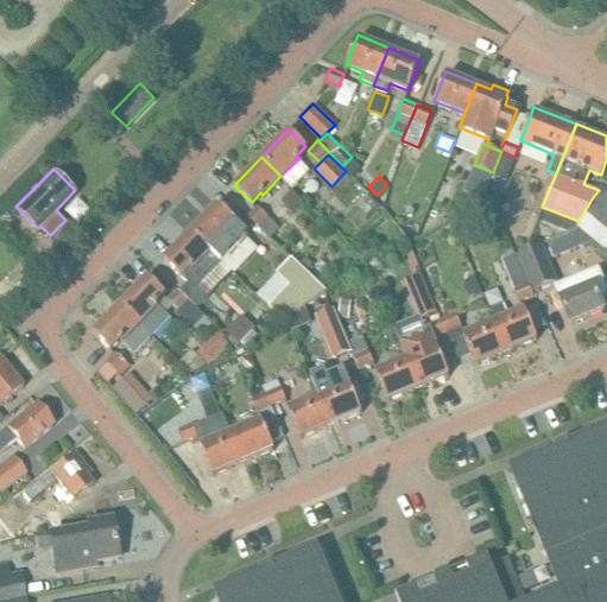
[(291,188),(280,200),(291,209),(302,197),(291,188)]
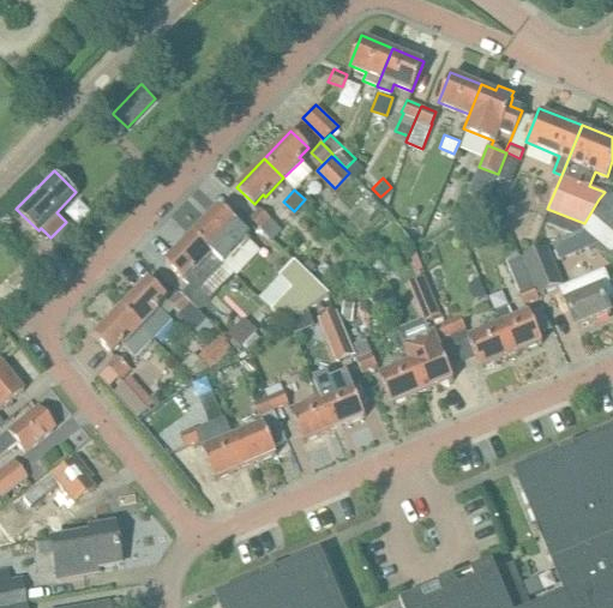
[(370,194),(359,205),(370,215),(379,204),(370,194)]
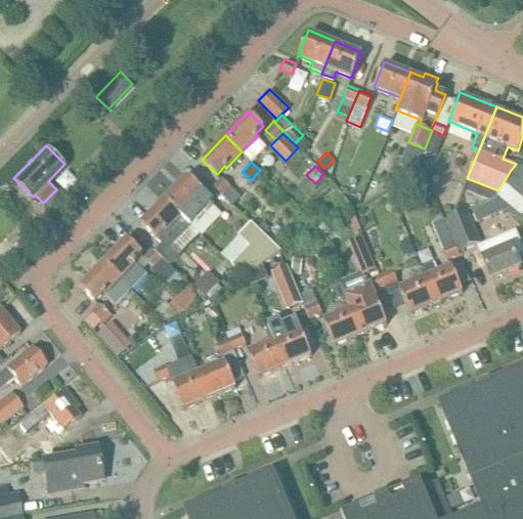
[(522,181),(511,170),(498,190),(498,192),(521,215),(520,217),(522,220),(522,181)]
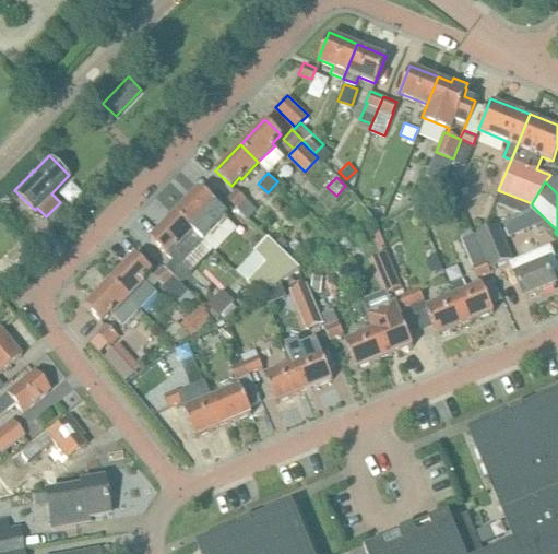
[(175,212),(193,230),(203,238),(227,213),(215,202),(216,201),(200,186),(175,212)]
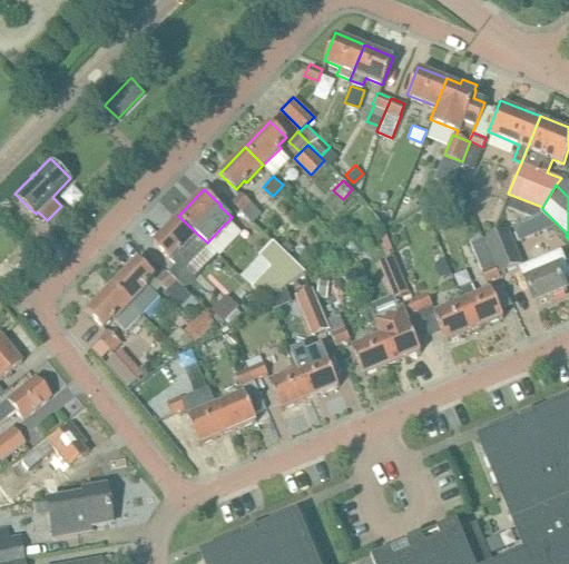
[(231,200),(242,210),(251,219),(260,210),(241,191),(231,200)]
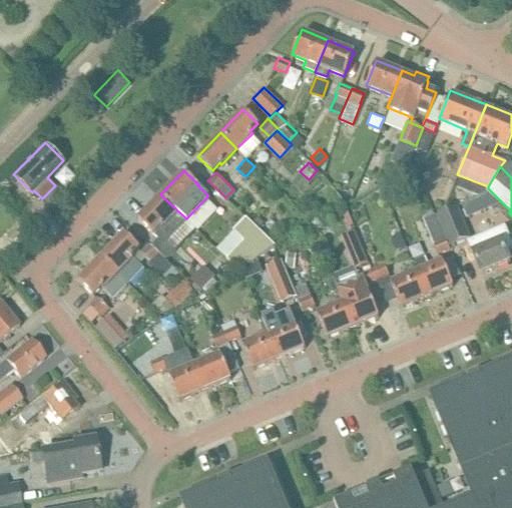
[(186,218),(177,210),(160,194),(137,217),(152,231),(157,236),(150,243),(165,258),(194,227),(186,218)]
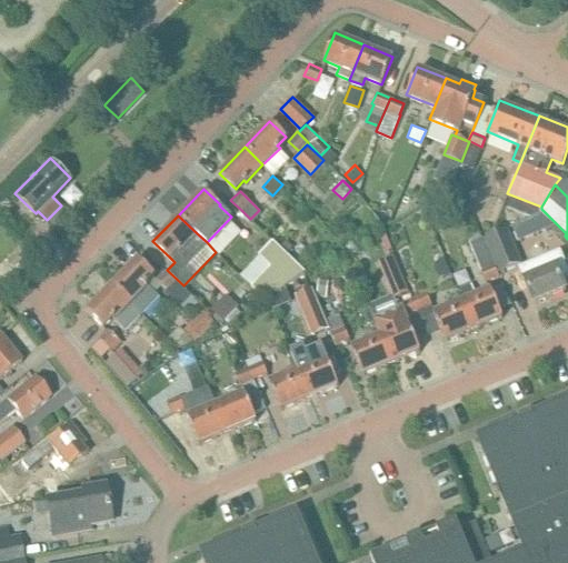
[(522,261),(508,225),(485,235),(498,270),(522,261)]
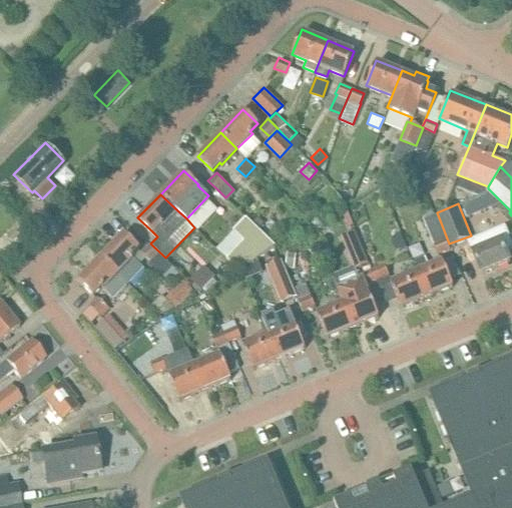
[(315,204),(303,209),(307,217),(318,212),(315,204)]
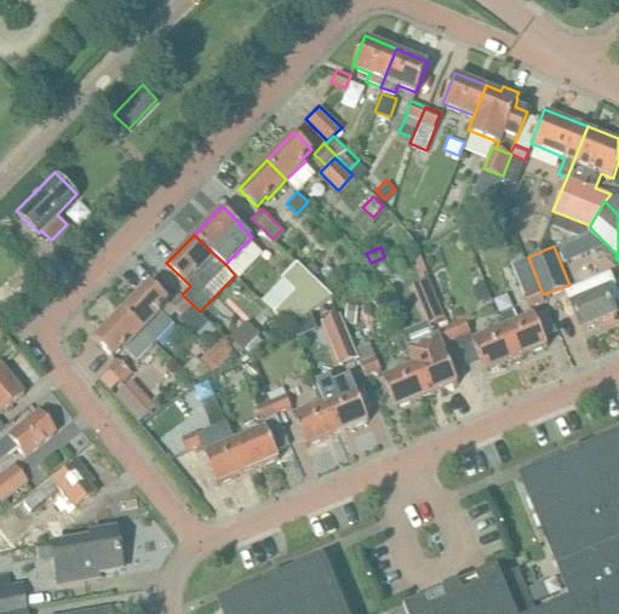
[(543,298),(526,257),(510,263),(528,304),(543,298)]
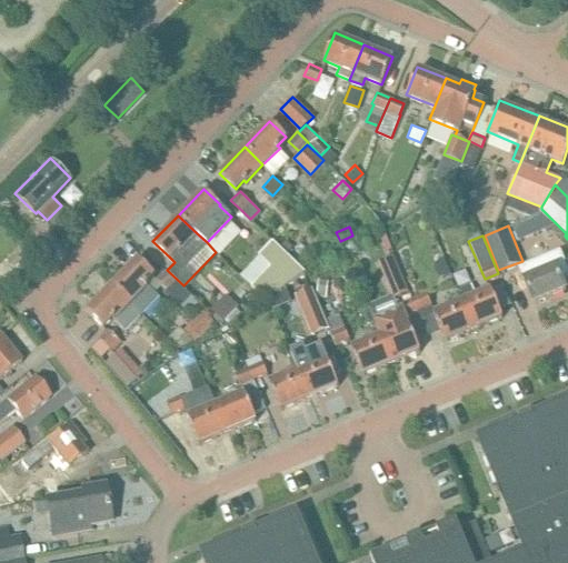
[(304,270),(271,239),(258,253),(270,264),(250,284),(263,298),(304,270)]
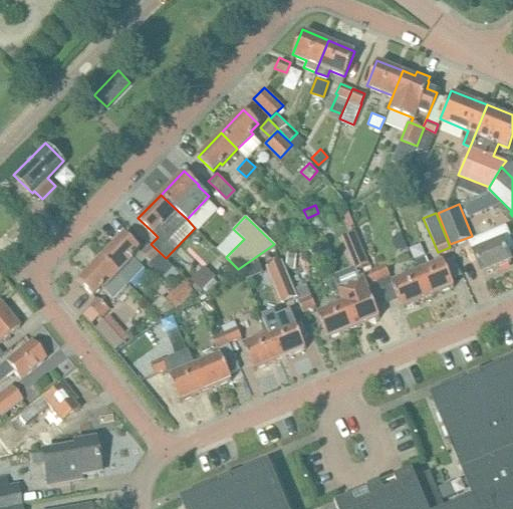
[(270,217),(265,222),(269,227),(275,222),(270,217)]
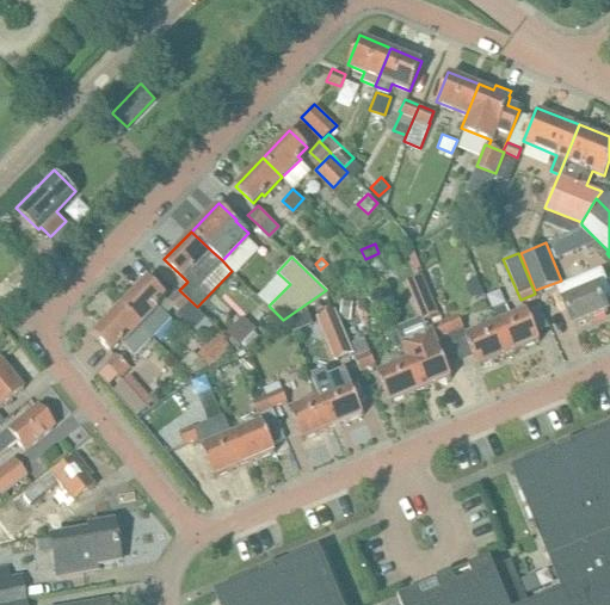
[(577,279),(561,285),(565,295),(562,296),(564,301),(573,323),(607,309),(602,296),(609,291),(609,289),(602,269),(590,275),(577,279)]
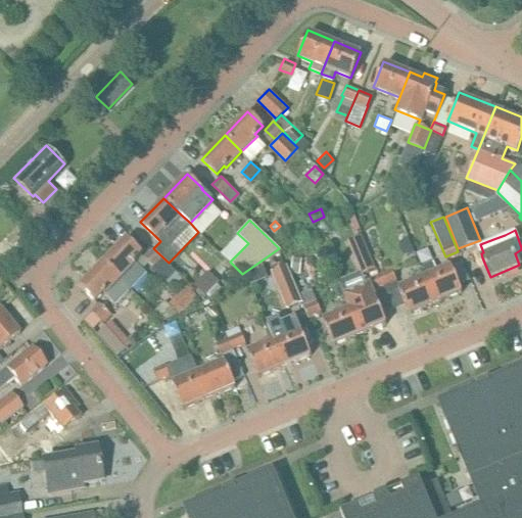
[(361,273),(375,267),(362,233),(346,239),(361,273)]
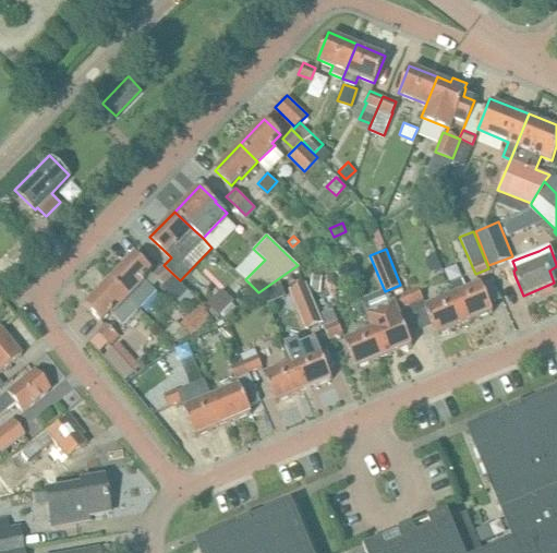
[(440,265),(434,250),(427,254),(425,257),(425,263),(427,266),(430,268),(432,268),(436,268),(440,265)]
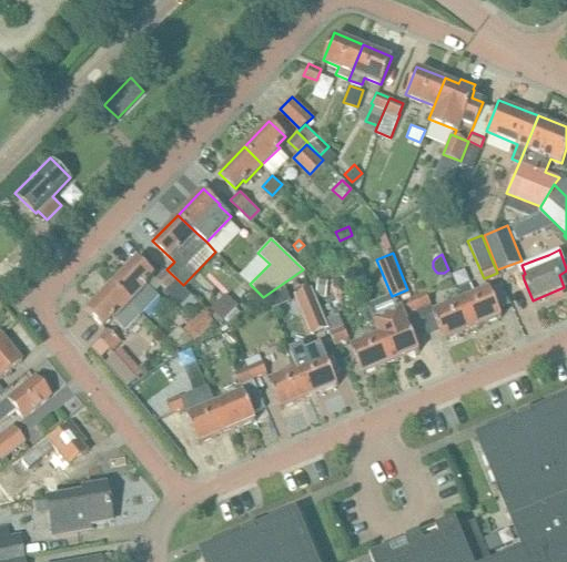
[(153,273),(138,257),(112,283),(141,310),(158,294),(145,282),(153,273)]
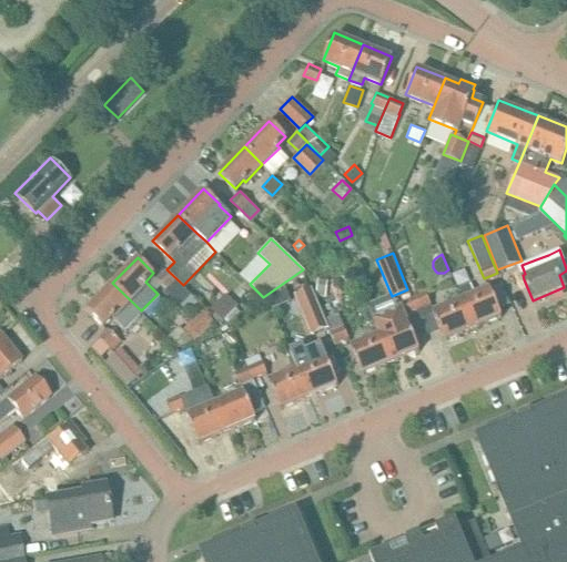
[(163,286),(165,287),(162,290),(183,309),(194,297),(183,285),(166,269),(164,267),(155,277),(164,285),(163,286)]
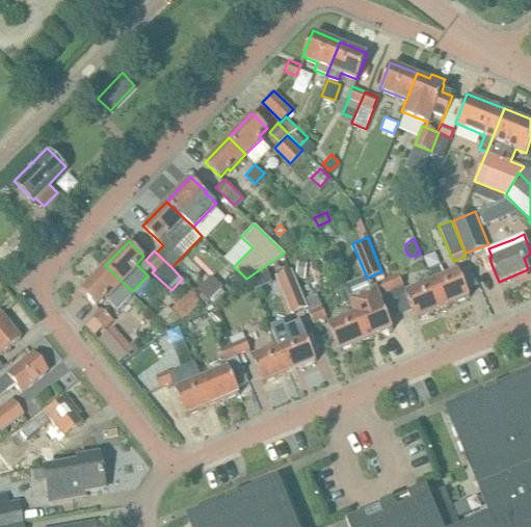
[(297,259),(295,274),(304,275),(307,260),(297,259)]
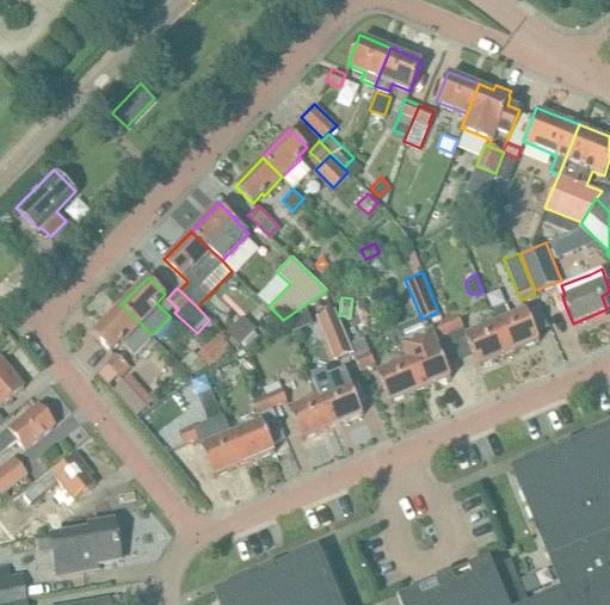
[(495,322),(507,351),(538,338),(527,310),(511,316),(505,303),(492,309),(497,322),(495,322)]
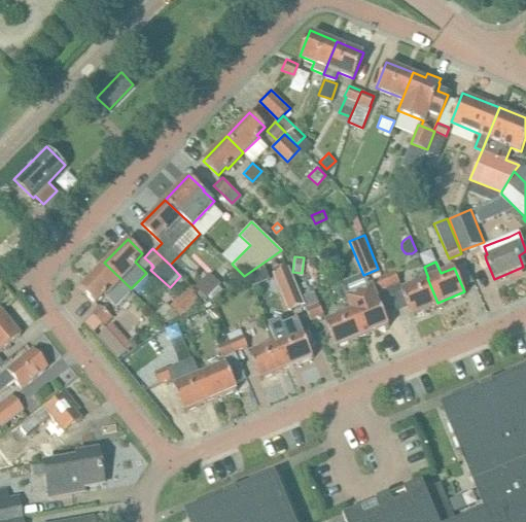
[(131,288),(104,263),(80,287),(96,302),(103,293),(115,305),(131,288)]
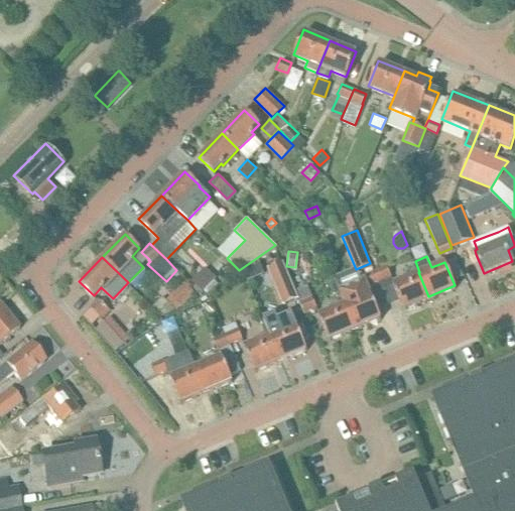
[(281,302),(296,295),(293,288),(282,261),(267,267),(281,302)]
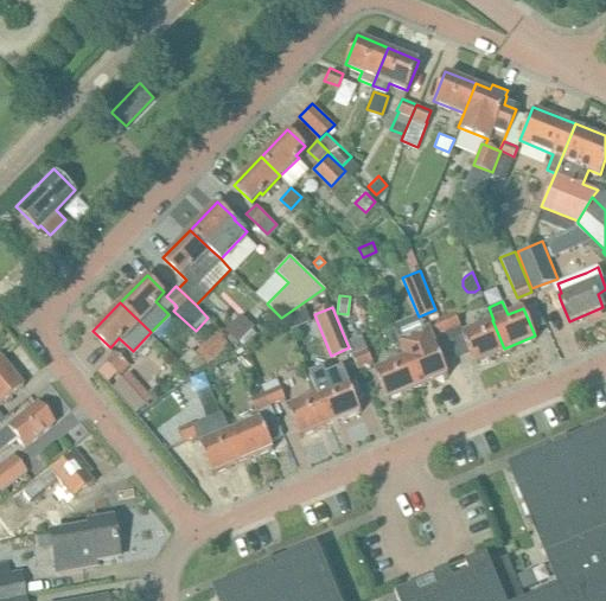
[(454,311),(439,317),(445,331),(460,324),(454,311)]
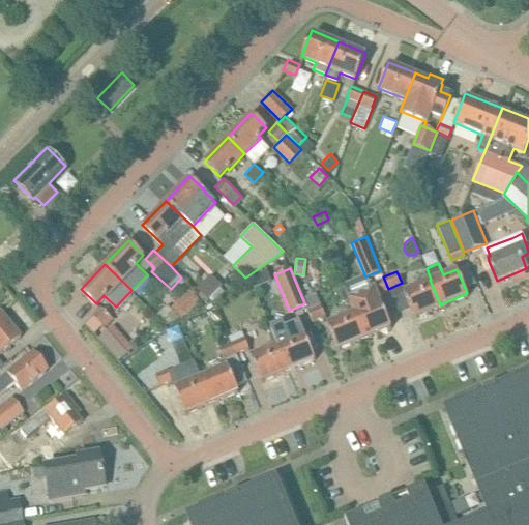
[(209,274),(196,288),(197,289),(195,291),(207,302),(225,291),(219,286),(221,285),(209,274)]
